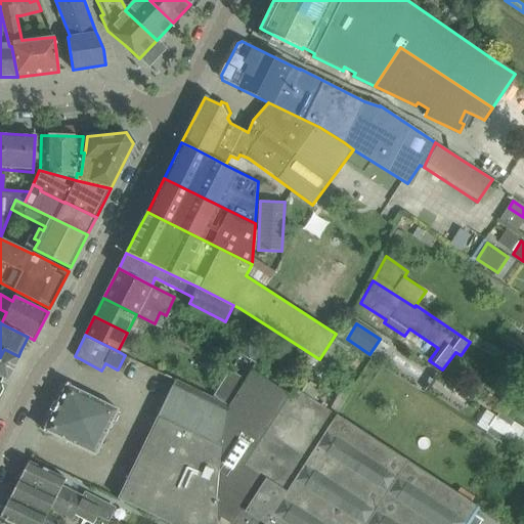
[(18,356),(4,349),(0,357),(0,376),(7,380),(18,356)]
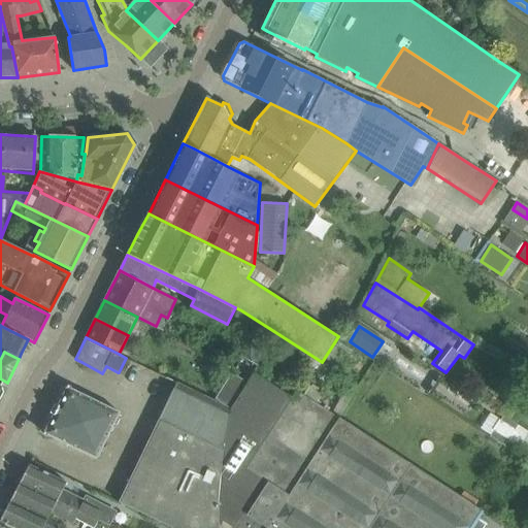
[(220,477),(218,497),(245,515),(236,527),(470,527),(482,512),(296,391),(258,367),(246,384),(230,409),(222,451),(220,477)]
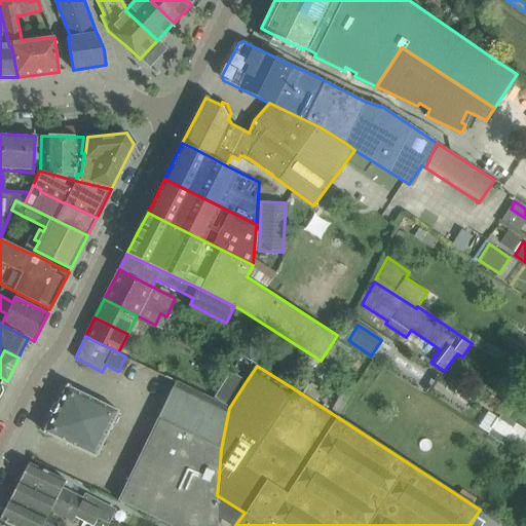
[(230,372),(214,398),(229,408),(246,382),(246,381),(230,372)]
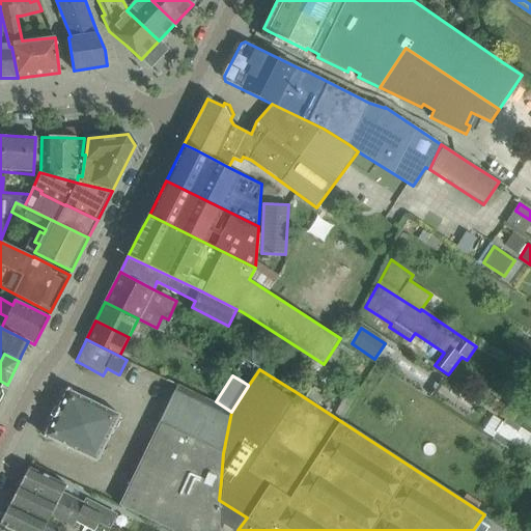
[(160,422),(120,505),(172,530),(219,530),(219,504),(219,500),(221,480),(223,453),(231,412),(177,385),(160,422)]
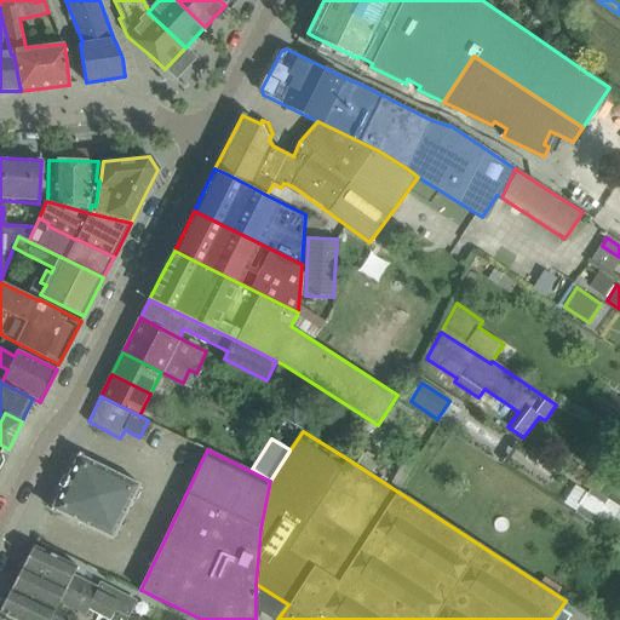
[(139,486),(80,455),(79,455),(52,509),(113,539),(139,486)]
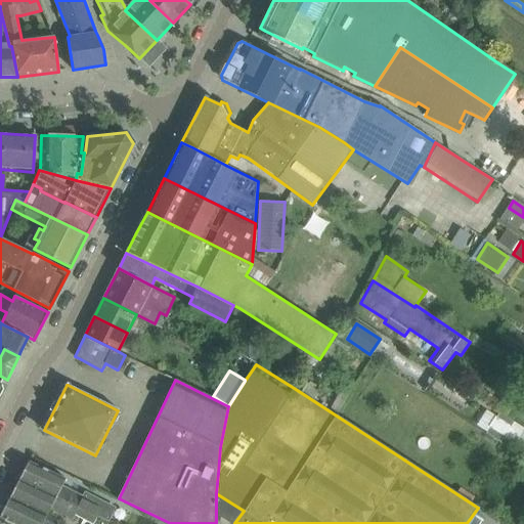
[(476,424),(514,446),(523,429),(523,428),(486,406),(476,424)]
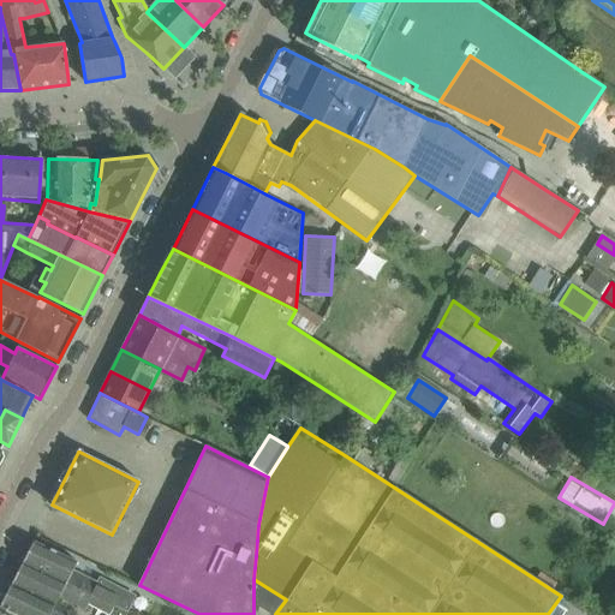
[(34,542),(23,562),(89,596),(113,607),(126,613),(135,597),(123,590),(99,578),(96,584),(71,572),(76,563),(34,542)]
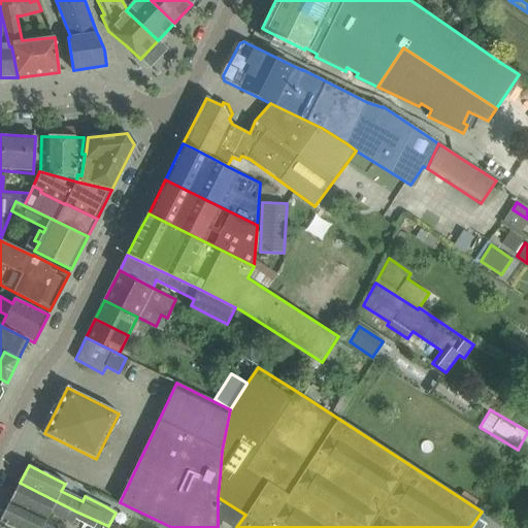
[(20,483),(9,501),(46,520),(50,513),(72,524),(74,519),(93,527),(97,521),(76,512),(20,483)]
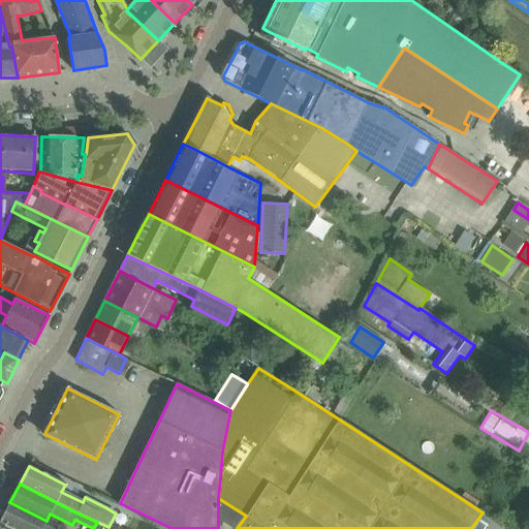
[(9,502),(0,520),(0,522),(14,528),(64,528),(47,521),(9,502)]
